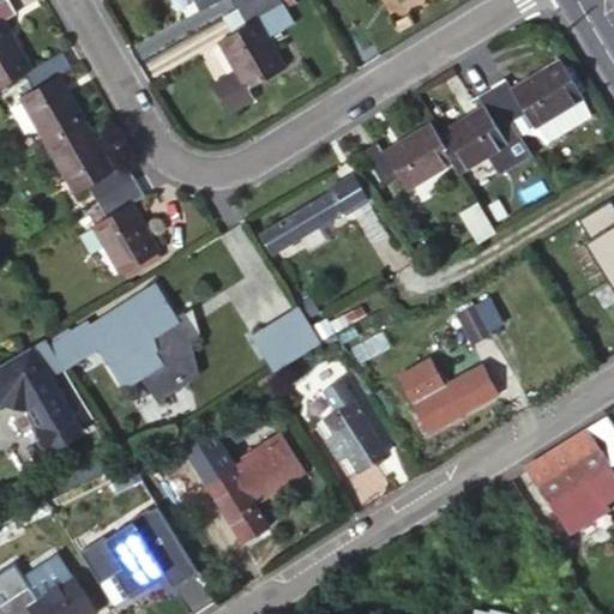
[(0,0),(0,18),(1,19),(13,11),(6,0),(0,0)]
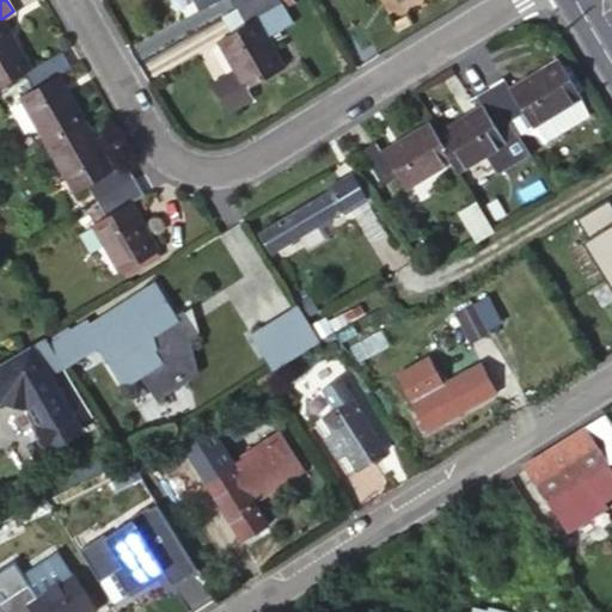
[(250,0),(195,0),(200,6),(209,0),(227,0),(234,11),(250,1),(250,0)]
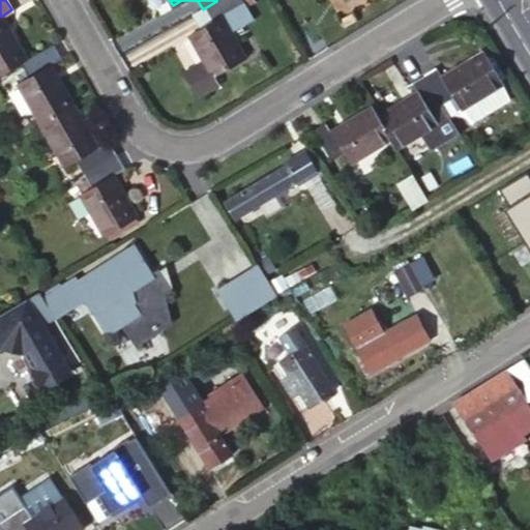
[(241,3),(239,0),(216,0),(216,1),(203,9),(210,21),(188,34),(204,61),(185,72),(182,80),(192,94),(199,94),(215,84),(211,76),(241,57),(218,17),(241,3)]
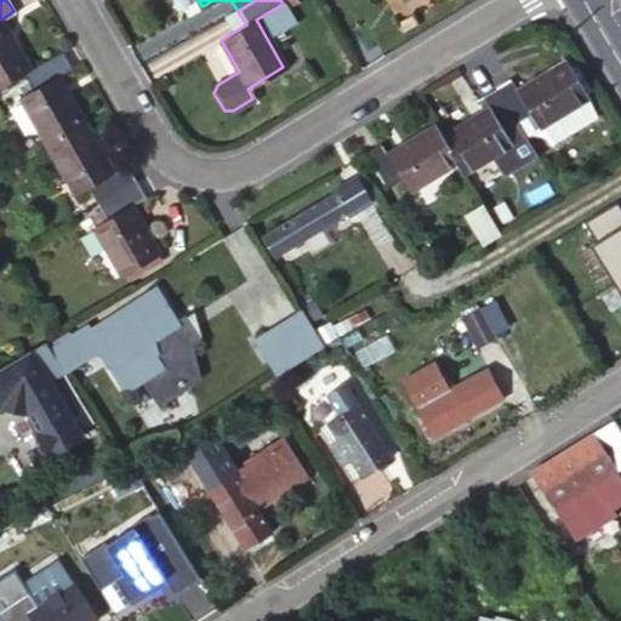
[(0,84),(23,70),(29,68),(1,20),(0,18),(0,84)]
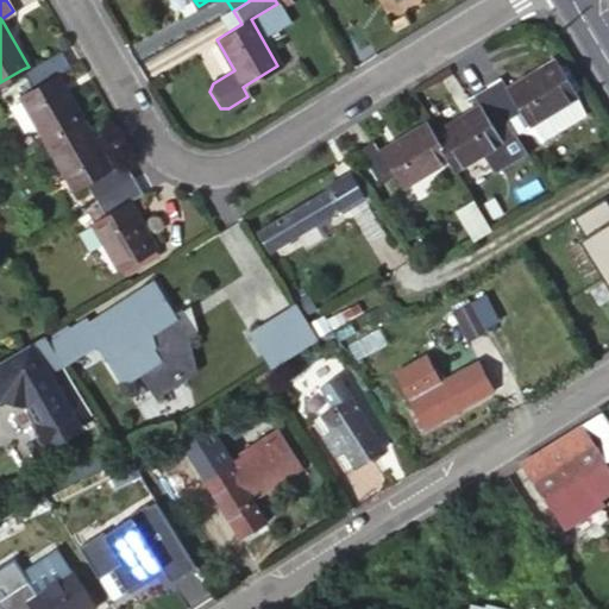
[(26,92),(54,140),(89,119),(63,73),(71,68),(61,48),(29,67),(23,69),(33,88),(26,92)]
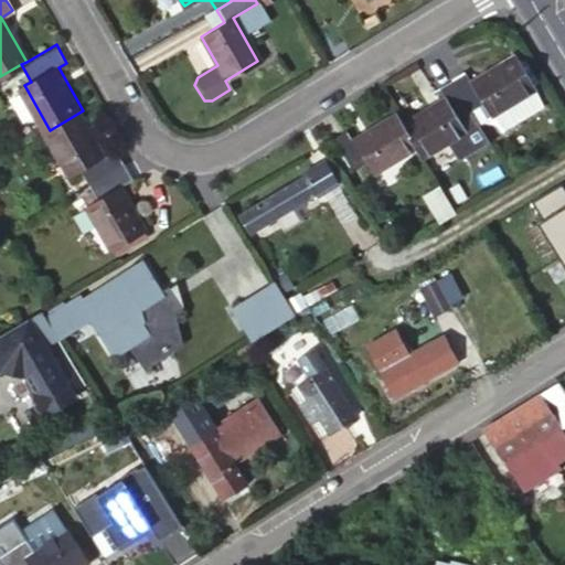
[(451,84),(469,113),(483,104),(490,114),(531,88),(512,57),(470,83),(465,74),(450,83),(451,84)]
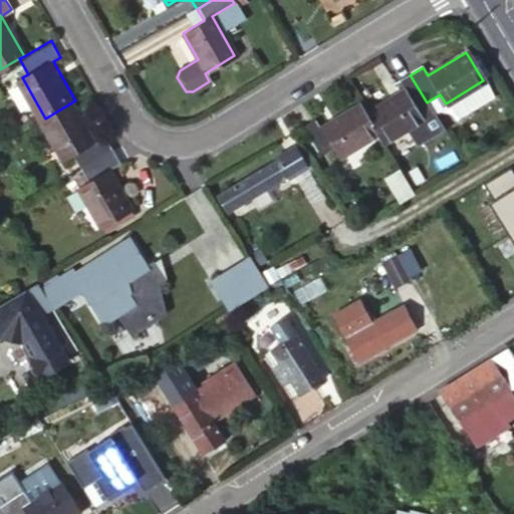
[(423,119),(417,108),(427,102),(411,76),(410,75),(400,81),(404,90),(363,114),(376,135),(382,145),(423,119)]
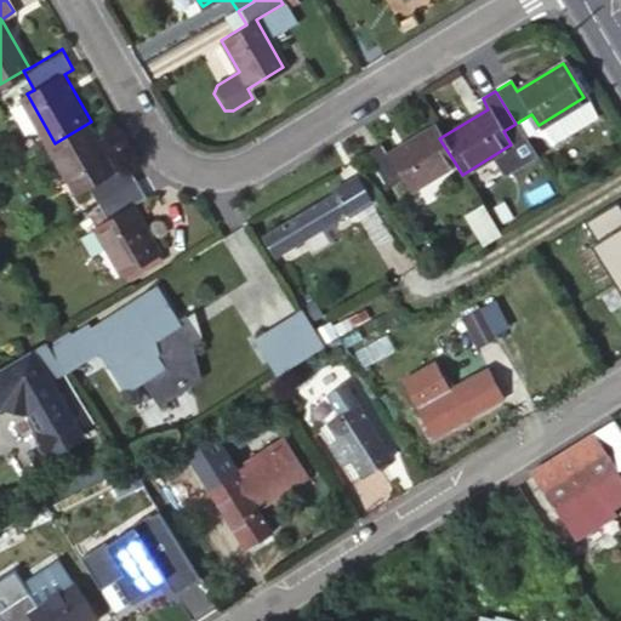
[(55,143),(81,191),(91,186),(100,201),(138,181),(129,163),(118,170),(91,121),(55,143)]
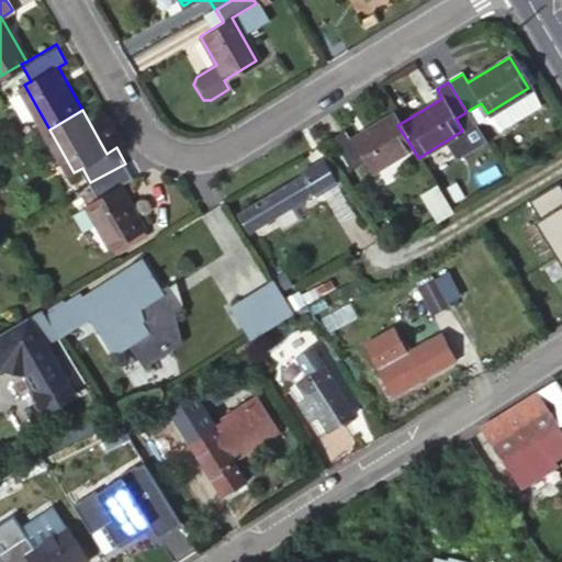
[(397,125),(392,115),(349,142),(343,132),(329,142),(349,173),(362,165),(369,173),(412,147),(397,125)]
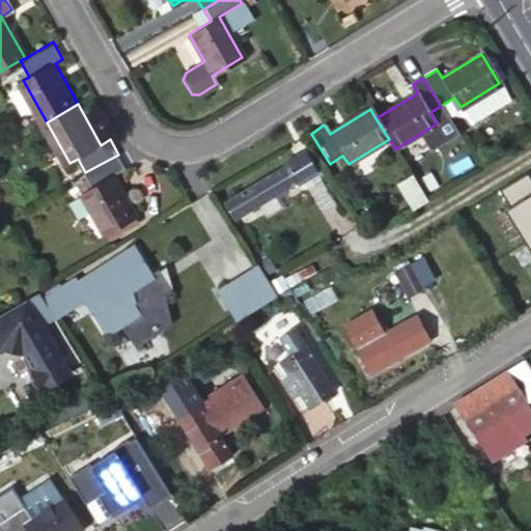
[(317,174),(305,151),(284,162),(286,166),(223,201),(232,217),(295,182),(298,185),(317,174)]
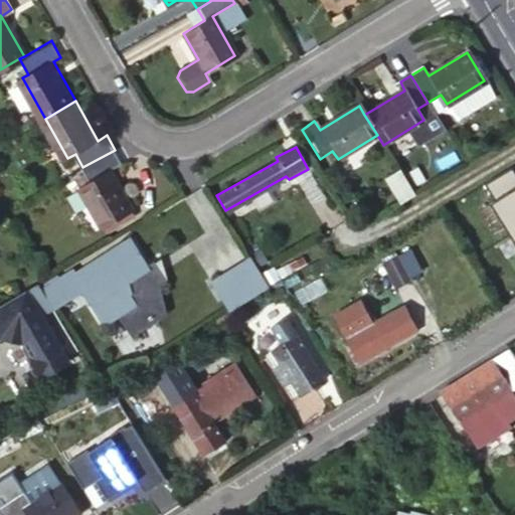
[(82,167),(91,181),(83,186),(108,227),(137,211),(114,170),(123,164),(115,150),(82,167)]
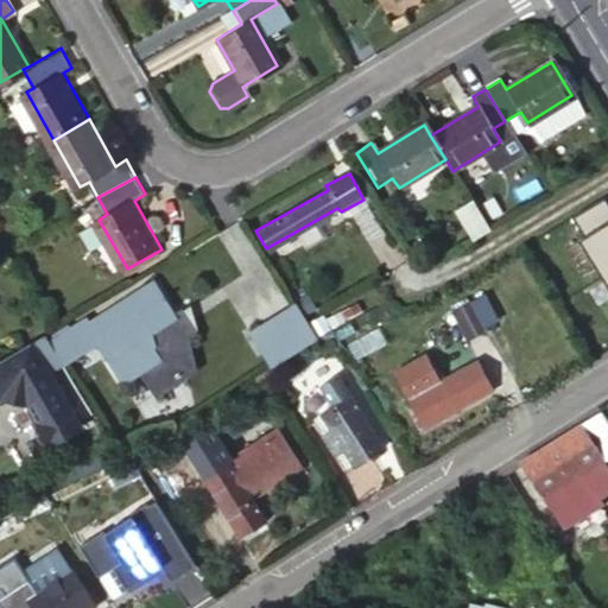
[(575,242),(597,278),(607,271),(607,207),(602,198),(583,210),(570,217),(582,238),(575,242)]
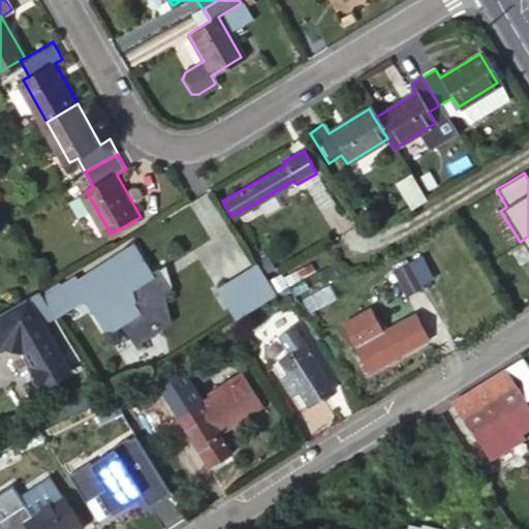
[(528,236),(520,242),(528,257),(528,236)]
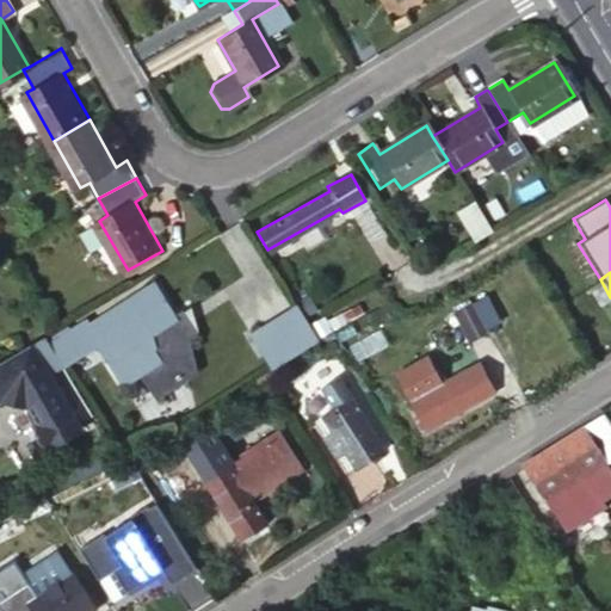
[(86,312),(50,332),(66,363),(67,365),(102,345),(124,386),(146,374),(197,375),(191,341),(204,339),(190,313),(180,319),(173,304),(177,302),(173,296),(170,298),(161,283),(92,320),(86,312)]
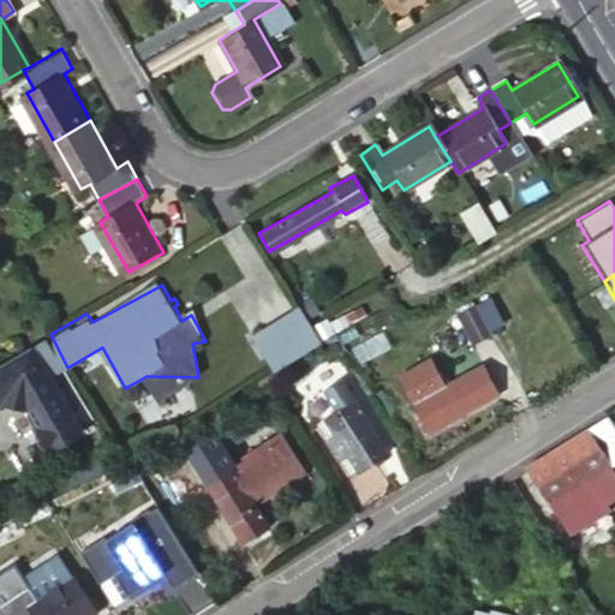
[(317,341),(290,297),(244,324),(270,368),(317,341)]
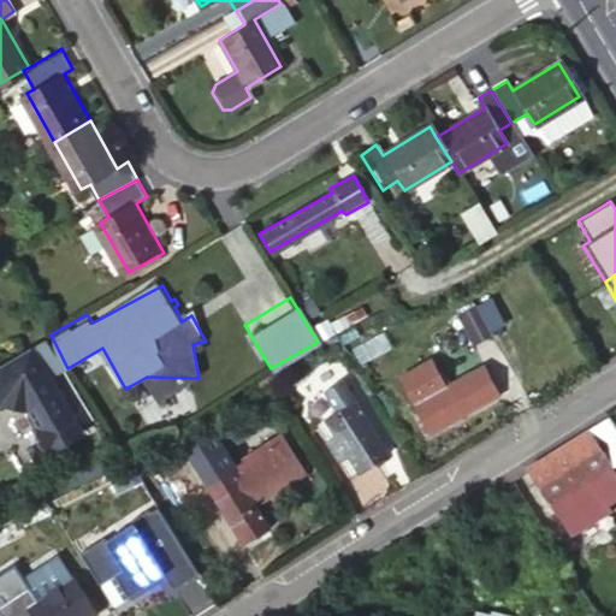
[(475,343),(495,333),(478,304),(460,315),(475,343)]
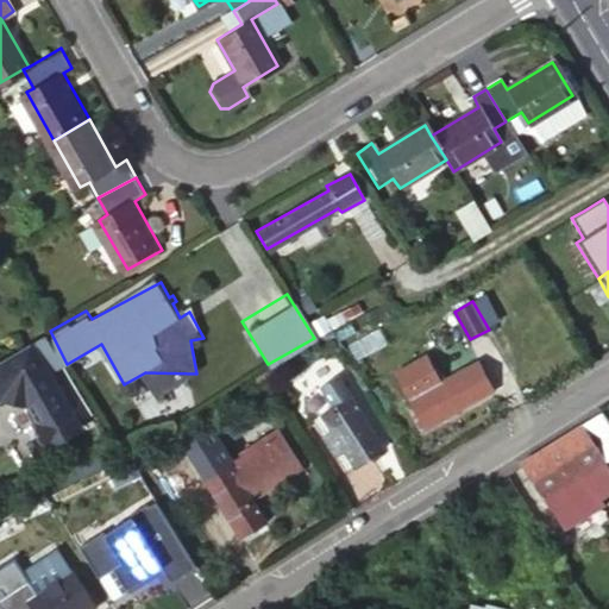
[(0,397),(5,395),(27,402),(38,422),(37,422),(37,421),(36,421),(36,422),(36,428),(37,434),(41,439),(46,445),(49,446),(50,445),(49,444),(80,427),(50,370),(66,362),(50,331),(0,359),(0,397)]
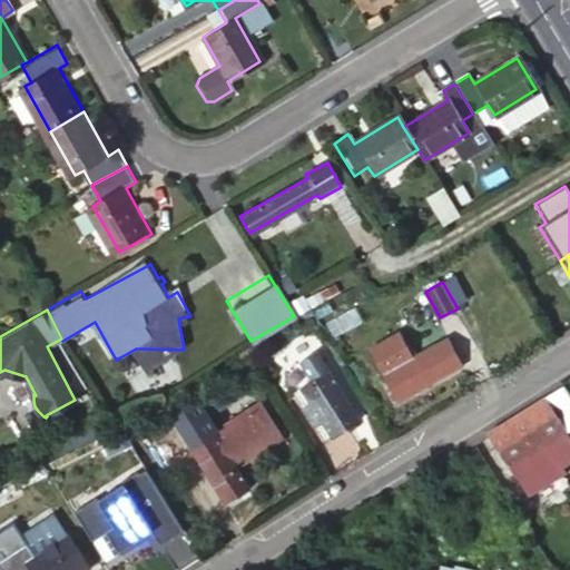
[(460,364),(448,338),(411,357),(399,334),(370,349),(395,397),(460,364)]
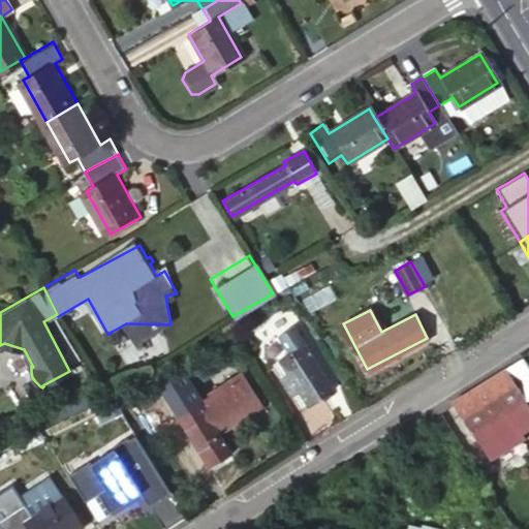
[(284,349),(273,355),(282,370),(275,373),(287,392),(293,387),(303,402),(330,385),(289,322),(273,332),(284,349)]
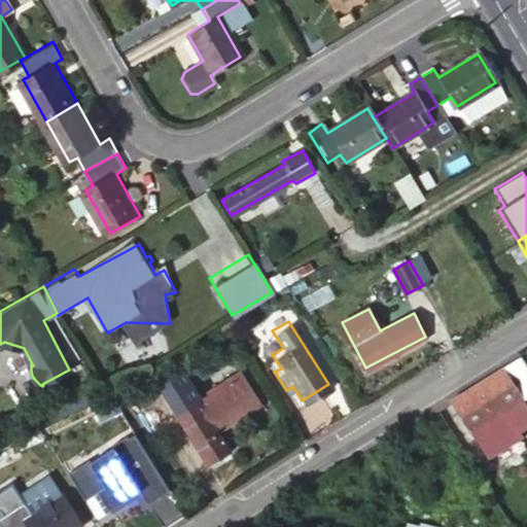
[(266,358),(274,372),(281,369),(272,354),(266,358)]
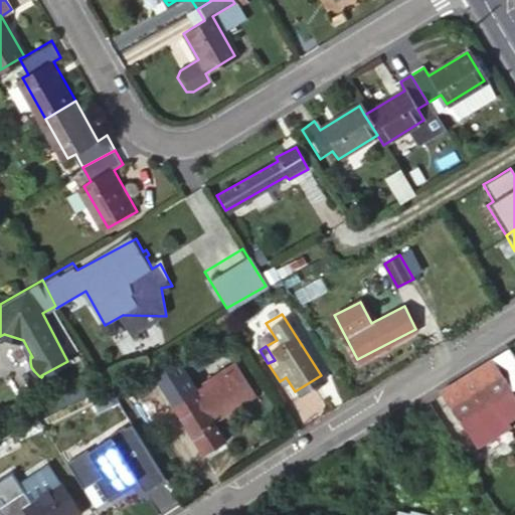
[(514,356),(510,348),(491,360),(509,389),(514,385),(514,356)]
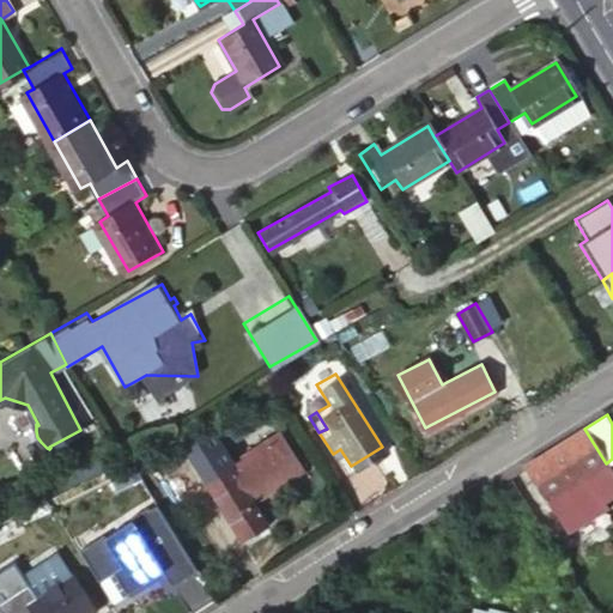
[(563,442),(584,475),(606,463),(584,429),(569,438),(563,442)]
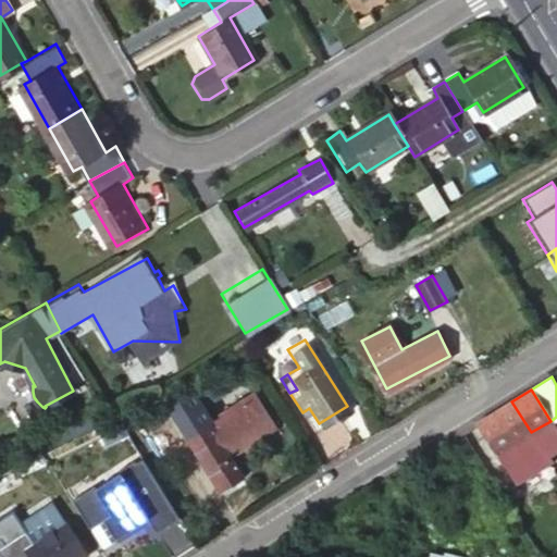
[(166,403),(185,435),(207,422),(187,391),(166,403)]
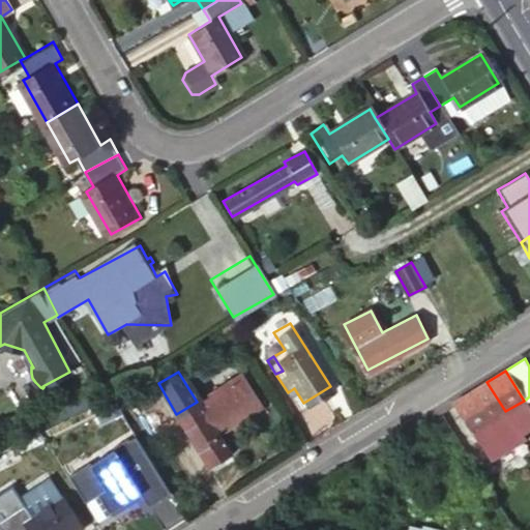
[(241,377),(197,402),(214,434),(260,408),(241,377)]
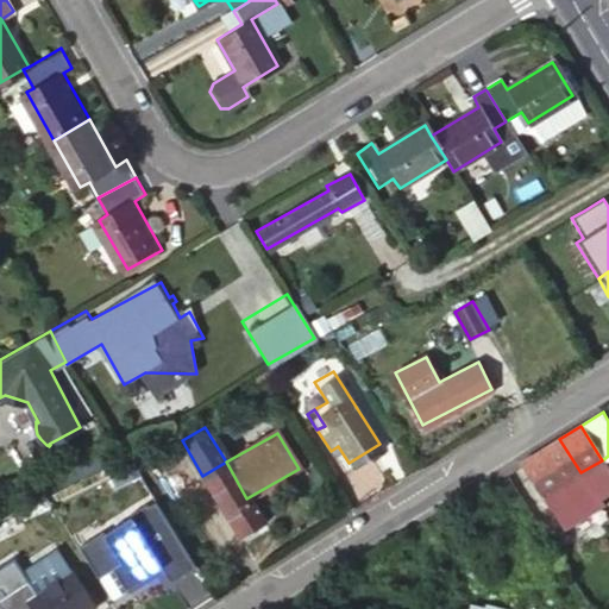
[(559,439),(522,462),(563,527),(601,504),(597,498),(608,490),(608,471),(602,460),(581,472),(559,439)]
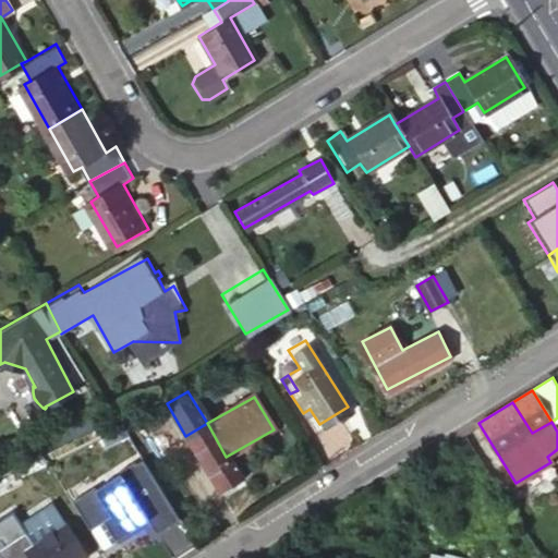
[(313,429),(319,424),(310,409),(303,413),(313,429)]
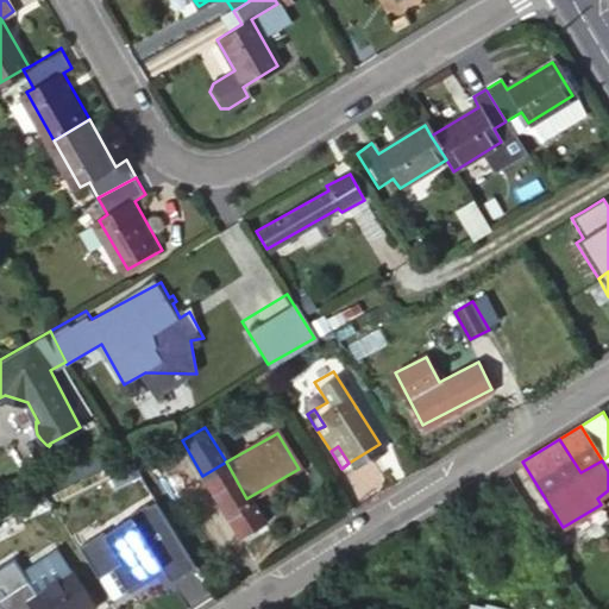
[(246,498),(226,462),(202,476),(203,479),(237,535),(261,521),(246,498)]
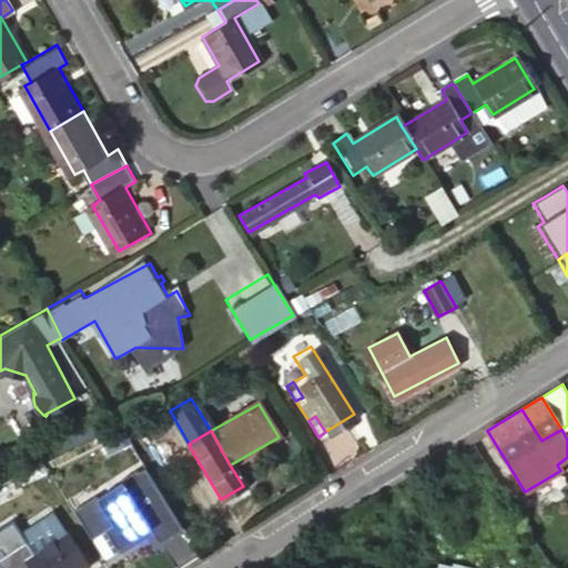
[(0,567),(81,567),(87,565),(71,541),(64,533),(31,556),(24,546),(0,564),(0,567)]
